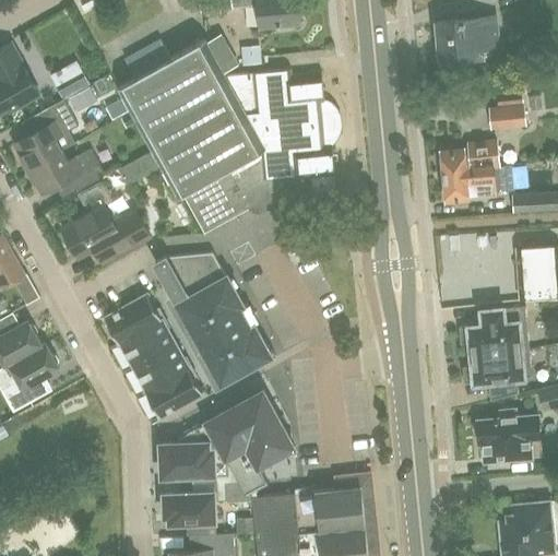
[(200,0),(201,12),(257,7),(259,30),(298,26),(297,22),(300,20),(299,10),(296,9),(295,0),(200,0)]
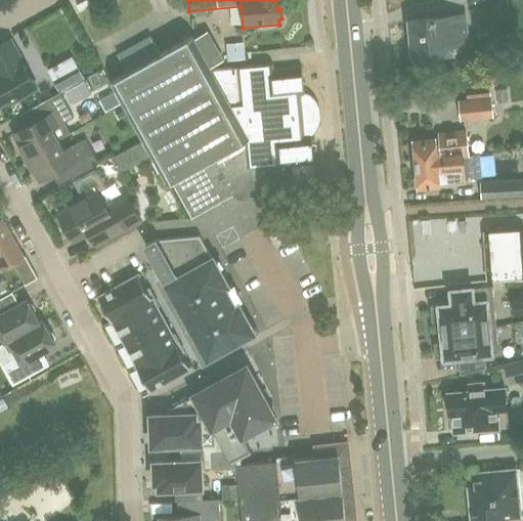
[(86,2),(76,8),(78,12),(89,6),(86,2)]
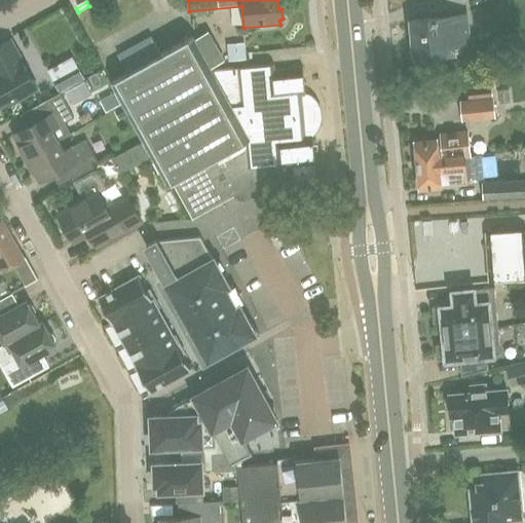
[(465,17),(410,23),(413,58),(449,54),(449,47),(467,45),(465,17)]
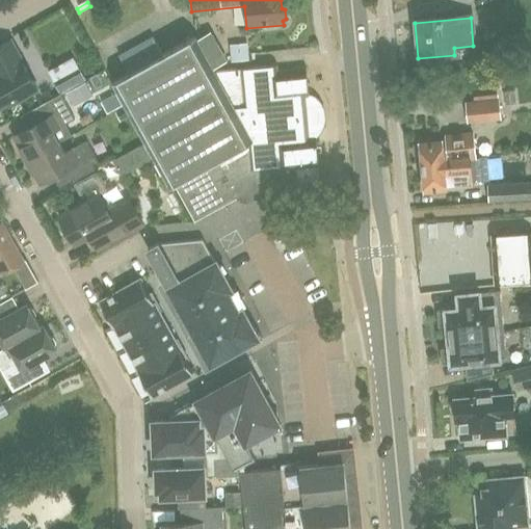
[(211,29),(194,38),(212,72),(230,62),(211,29)]
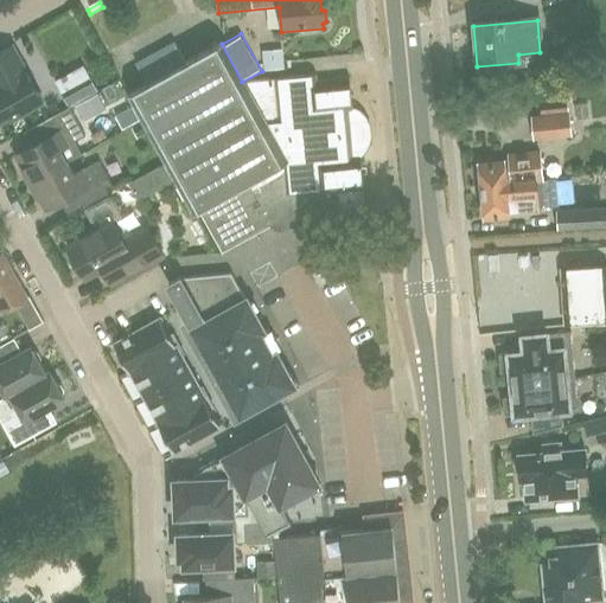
[(244,84),(242,82),(222,44),(185,64),(173,45),(135,66),(146,85),(127,96),(193,215),(198,212),(222,255),(275,225),(276,228),(291,219),(289,217),(321,199),(327,198),(337,197),(339,215),(365,211),(361,160),(363,158),(368,151),(371,143),(371,134),(370,126),(365,117),(357,110),(351,109),(349,81),(316,83),(316,77),(244,84)]
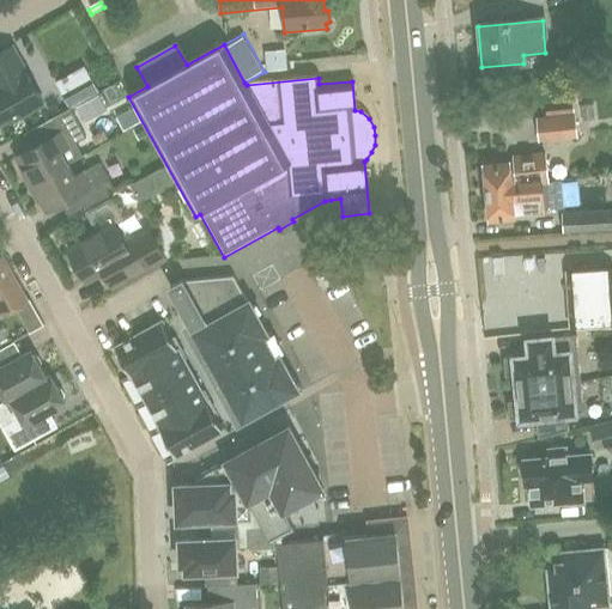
[(0,123),(8,120),(11,122),(42,105),(11,49),(0,54),(0,123)]
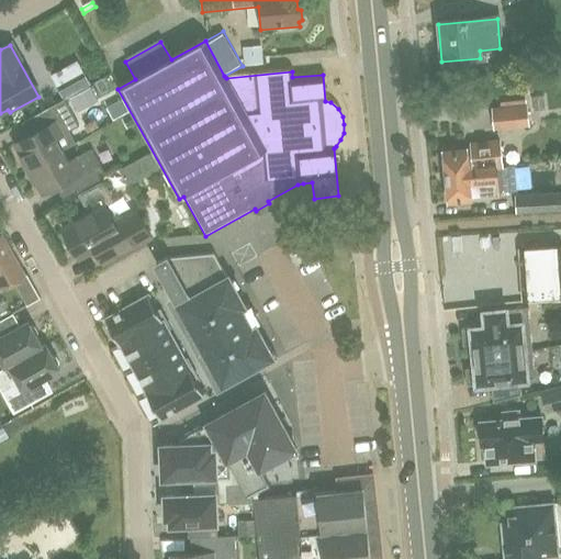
[(242,48),(244,67),(261,66),(260,47),(242,48)]
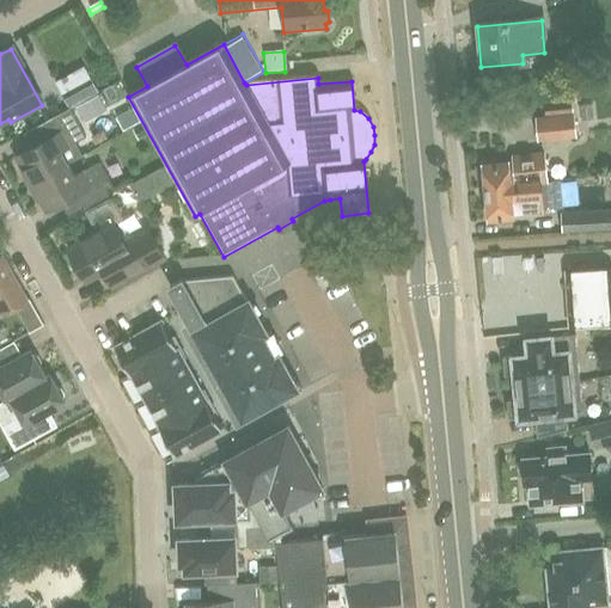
[(93,97),(68,110),(78,127),(102,112),(93,97)]
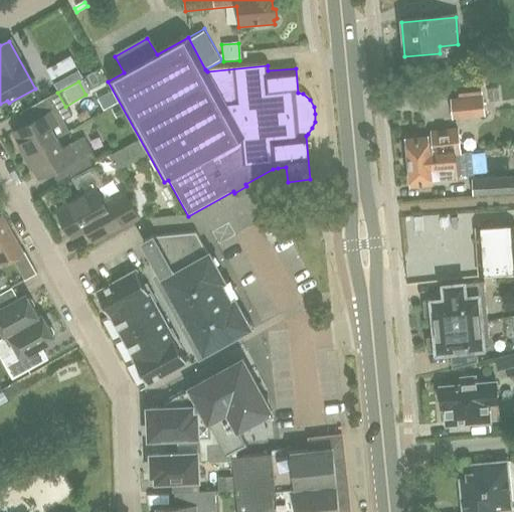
[(57,93),(37,105),(43,117),(13,134),(26,156),(56,140),(50,129),(71,118),(65,107),(57,93)]
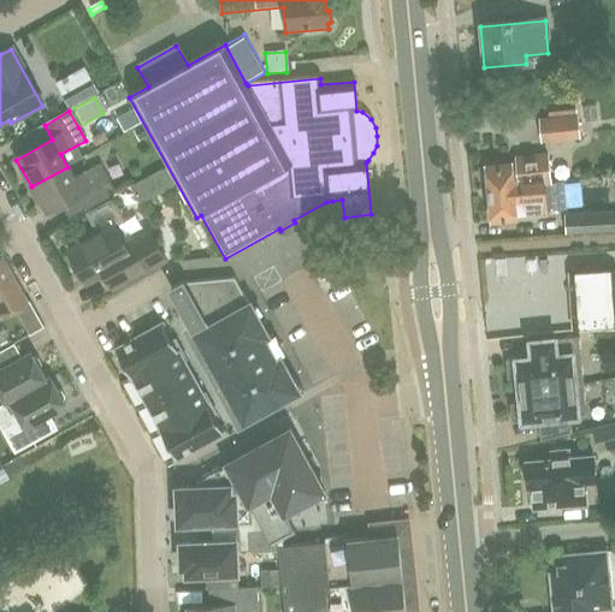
[(578,118),(549,120),(539,122),(542,143),(580,140),(578,118)]
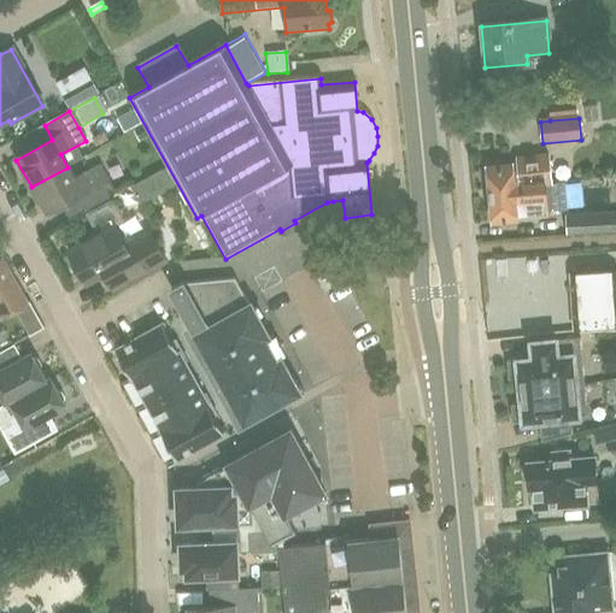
[(549,217),(547,214),(567,213),(564,184),(551,186),(547,157),(516,160),(517,171),(510,172),(510,166),(487,169),(488,174),(486,176),(487,184),(490,187),(491,205),(490,208),(490,216),(492,218),(493,223),(549,217)]
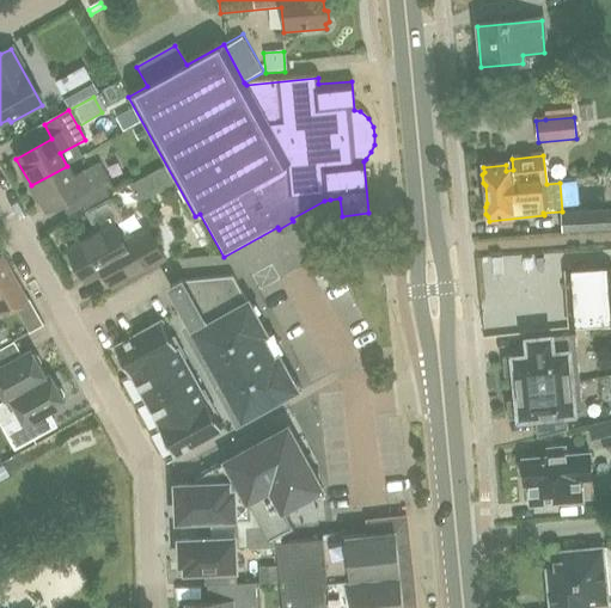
[(46,213),(61,204),(81,192),(90,208),(115,194),(99,165),(74,178),(67,166),(31,185),(46,213)]
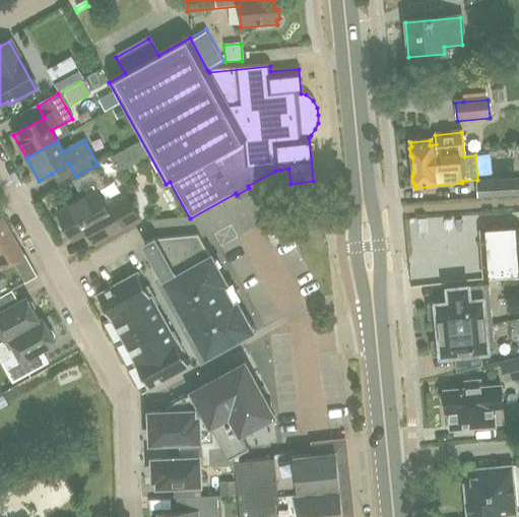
[(124,153),(112,160),(119,173),(131,166),(124,153)]
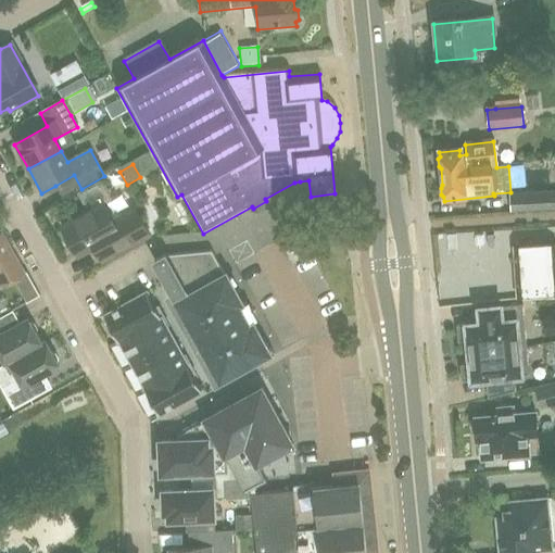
[(77,258),(93,249),(101,263),(149,237),(134,210),(112,222),(103,205),(109,202),(110,198),(103,186),(98,185),(78,196),(88,213),(61,227),(64,234),(63,239),(68,250),(74,251),(77,258)]
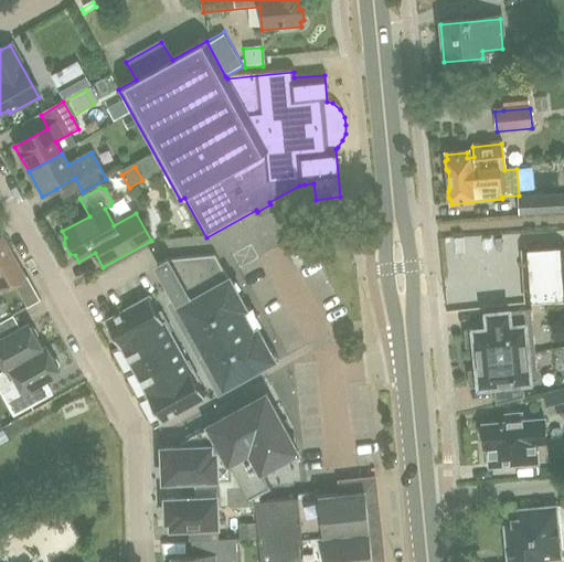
[(563,197),(518,200),(519,218),(563,214),(563,197)]
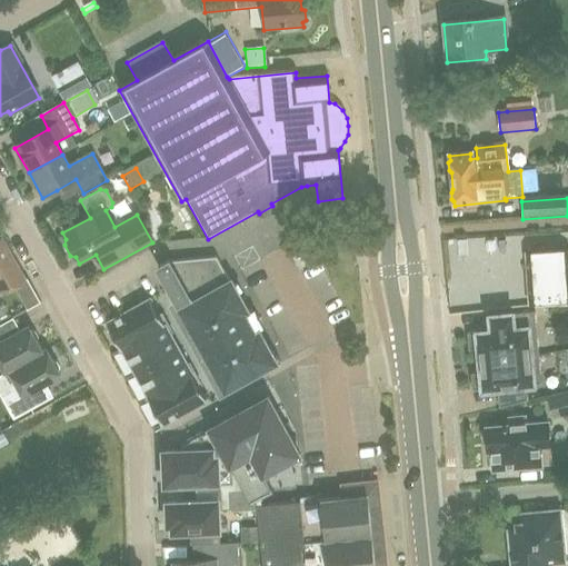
[(0,293),(1,295),(15,287),(23,281),(23,280),(6,249),(1,240),(0,241),(0,293)]
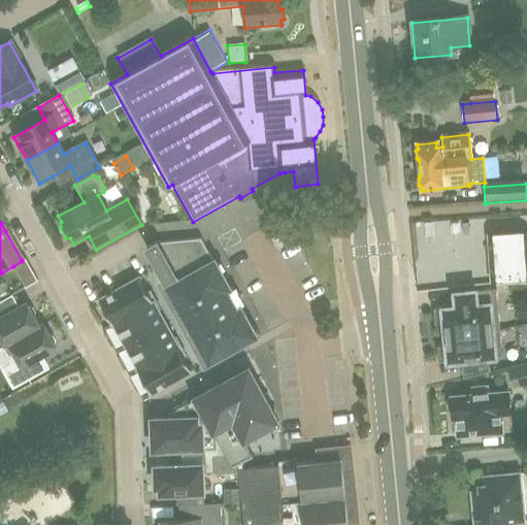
[(526,232),(487,235),(490,285),(526,282),(526,232)]
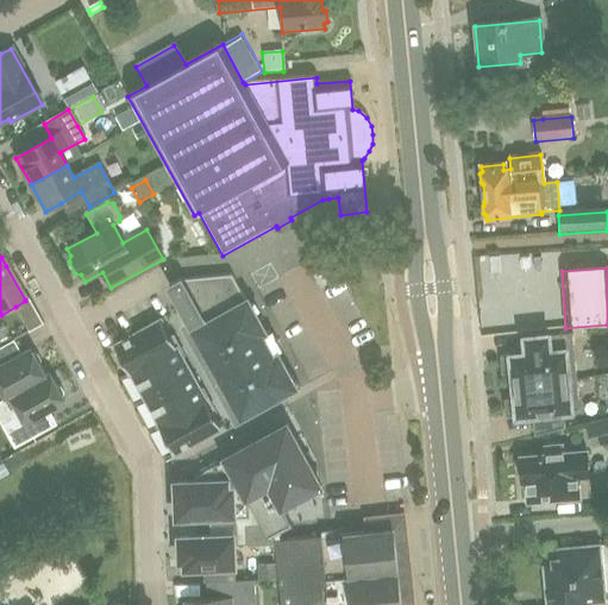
[(168,287),(181,310),(240,418),(286,394),(277,380),(287,376),(276,358),(273,360),(259,335),(263,333),(254,315),(244,320),(239,310),(248,306),(245,302),(231,276),(181,281),(180,281),(168,287)]
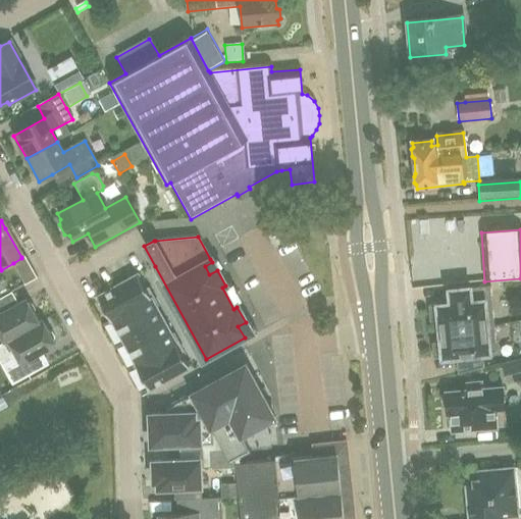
[(137,275),(97,298),(110,322),(112,321),(137,365),(135,366),(149,391),(189,368),(137,275)]
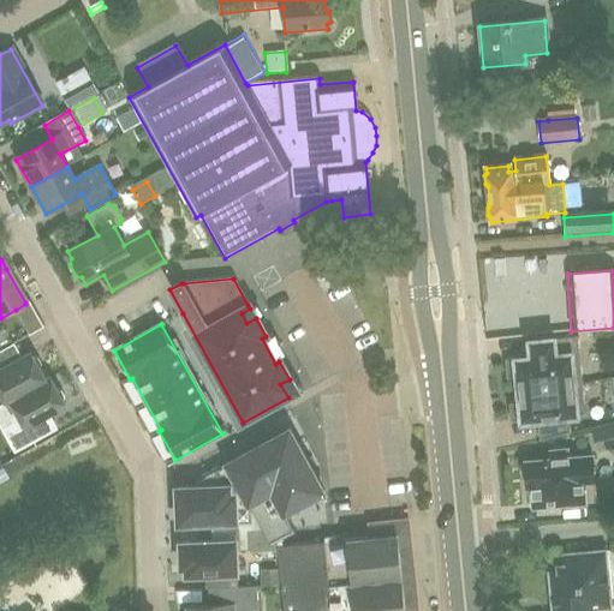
[(517,378),(518,391),(582,384),(577,337),(529,342),(530,358),(504,361),(506,379),(517,378)]
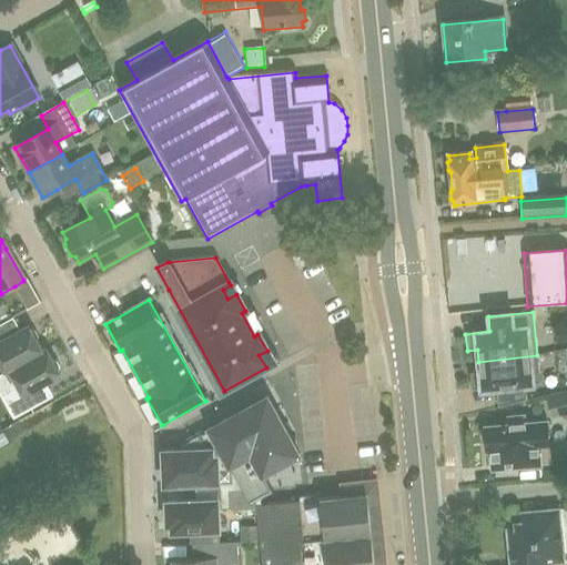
[(28,328),(19,333),(3,341),(0,334),(0,363),(6,373),(46,351),(41,353),(37,343),(38,339),(34,333),(30,331),(28,328)]
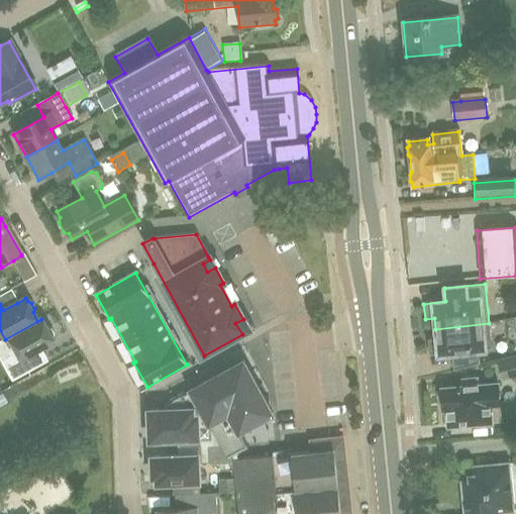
[(12,382),(32,371),(25,358),(39,350),(55,342),(53,339),(54,335),(50,330),(46,328),(41,319),(5,339),(5,340),(9,338),(15,349),(8,352),(10,356),(1,362),(12,382)]
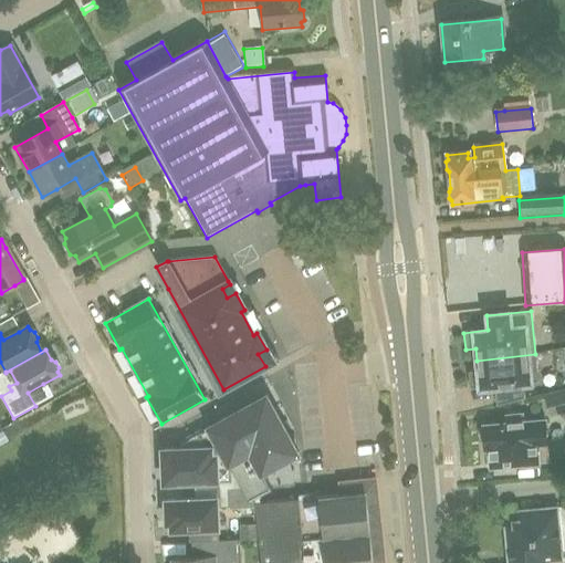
[(539,383),(535,354),(477,361),(478,372),(468,373),(469,391),(493,387),(495,407),(524,399),(523,385),(539,383)]
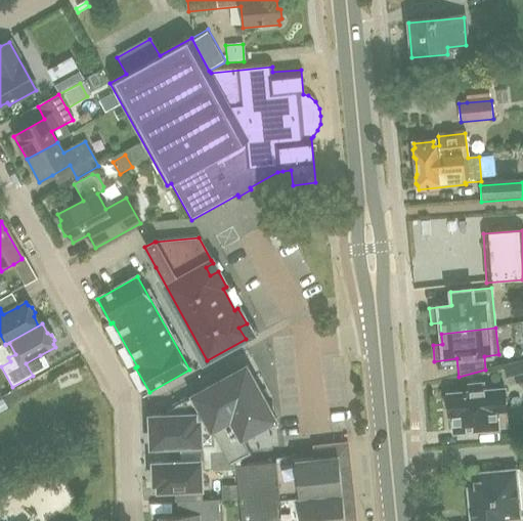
[(508,383),(522,379),(522,362),(504,367),(508,383)]
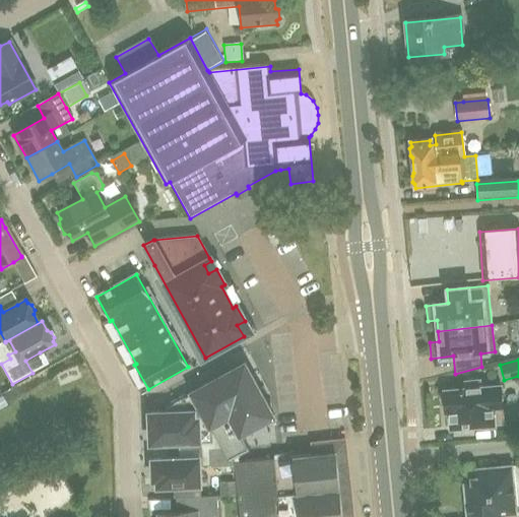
[(244,364),(232,371),(190,393),(209,428),(229,417),(239,437),(241,436),(273,417),(244,364)]
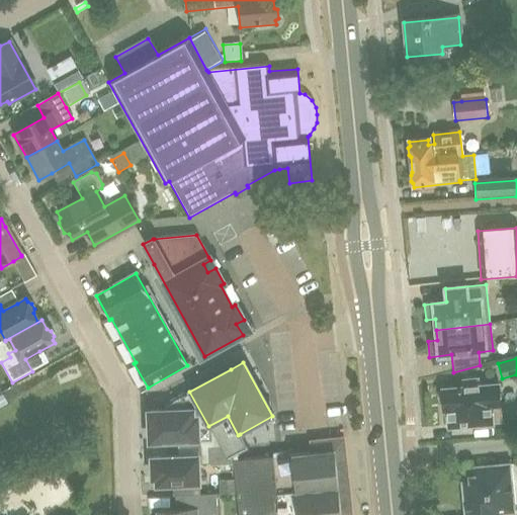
[(441,393),(439,396),(439,402),(443,405),(443,412),(446,412),(448,428),(479,425),(479,426),(501,424),(498,384),(478,387),(478,380),(462,381),(463,388),(441,390),(441,393)]
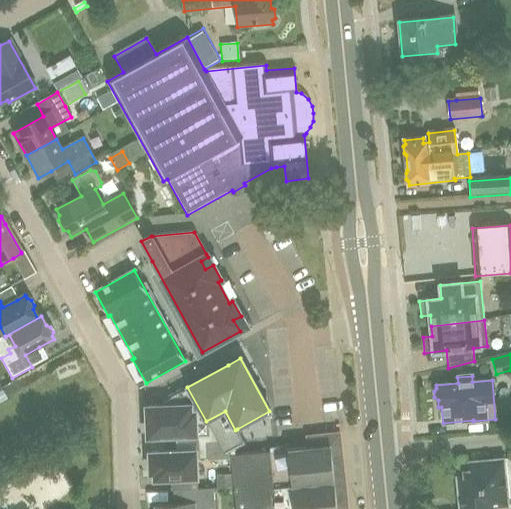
[(245,444),(237,429),(235,430),(225,411),(206,421),(187,387),(161,402),(161,408),(148,409),(148,415),(147,415),(147,417),(148,417),(148,427),(147,427),(147,429),(148,429),(149,436),(162,435),(162,437),(164,436),(164,435),(175,435),(175,444),(206,442),(206,443),(216,443),(224,456),(245,444)]
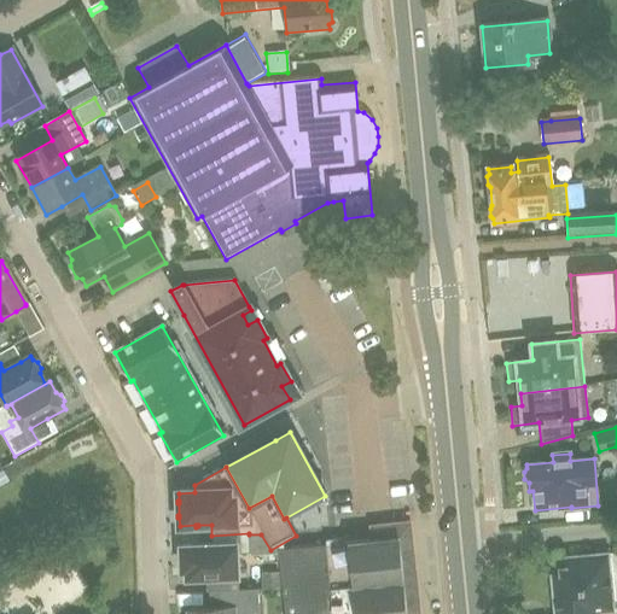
[(250,554),(249,534),(249,533),(211,536),(211,545),(180,548),(181,571),(186,571),(187,579),(205,578),(207,592),(238,591),(236,555),(250,554)]
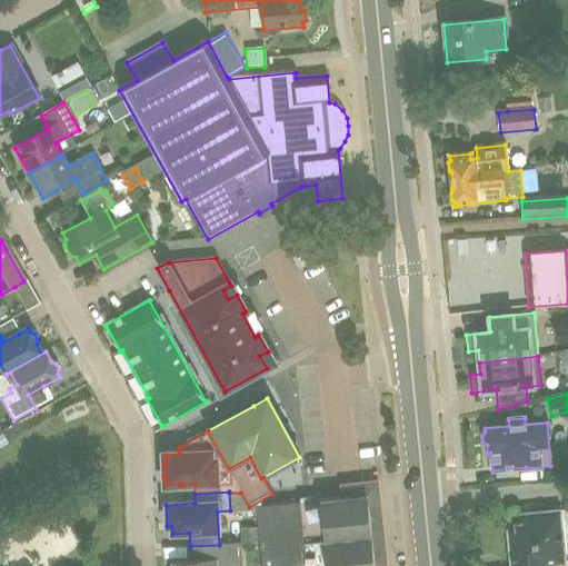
[(374,565),(367,496),(257,507),(256,507),(261,565),(374,565)]
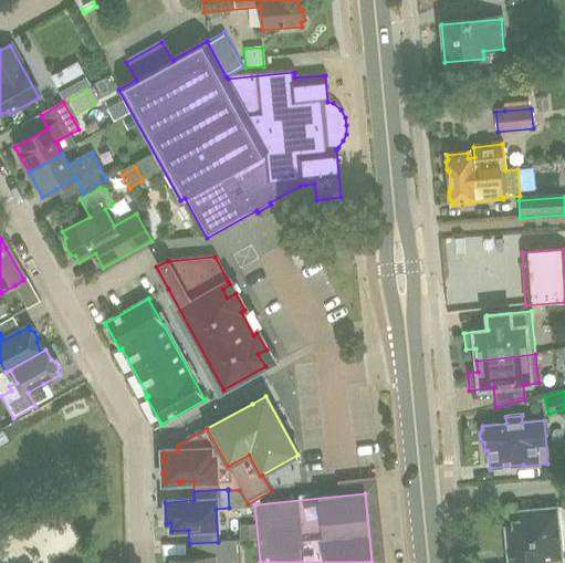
[(562,562),(556,509),(519,512),(520,528),(504,529),(508,562),(562,562)]
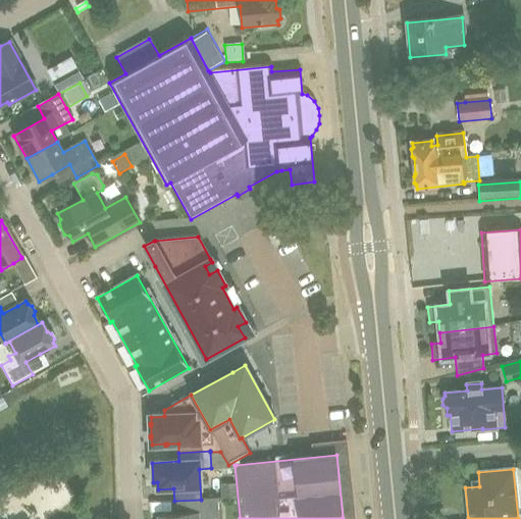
[(201,500),(185,501),(186,515),(158,516),(158,518),(218,518),(217,500),(201,500)]
